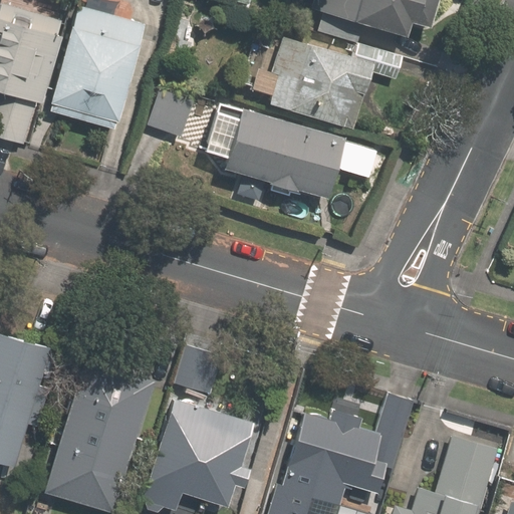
[(61,18),(0,0),(0,89),(37,101),(61,18)]
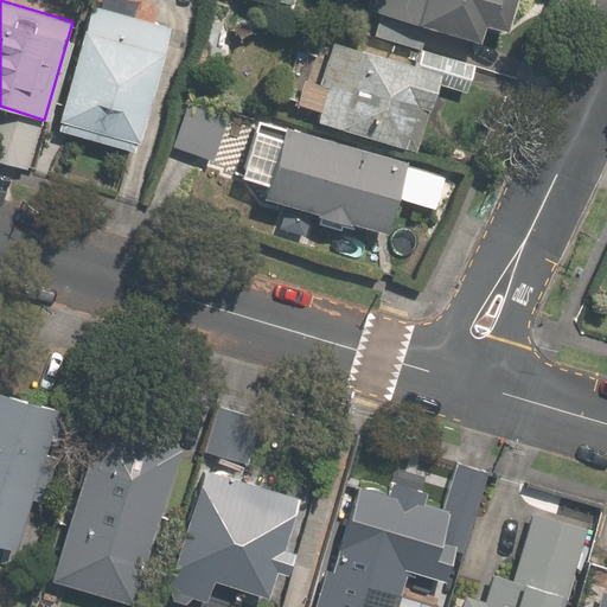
[(509,0),(364,0),(377,4),(372,19),(419,32),(423,18),(467,31),(472,16),(502,25),(509,0)]
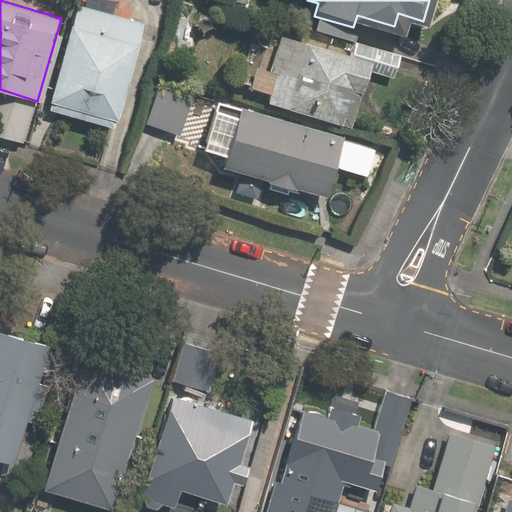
[(114,25),(74,13),(51,98),(110,115),(136,25),(116,19),(114,25)]
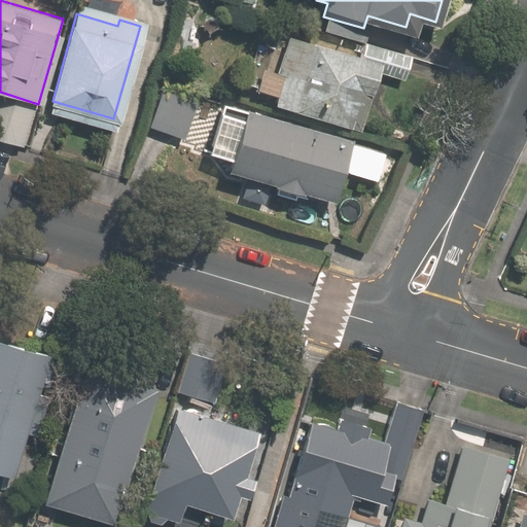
[(356,58),(285,37),(282,47),(255,40),(247,70),(252,71),(247,90),(271,97),(269,103),(337,124),(339,119),(350,124),(367,66),(399,76),(406,55),(361,42),(356,58)]
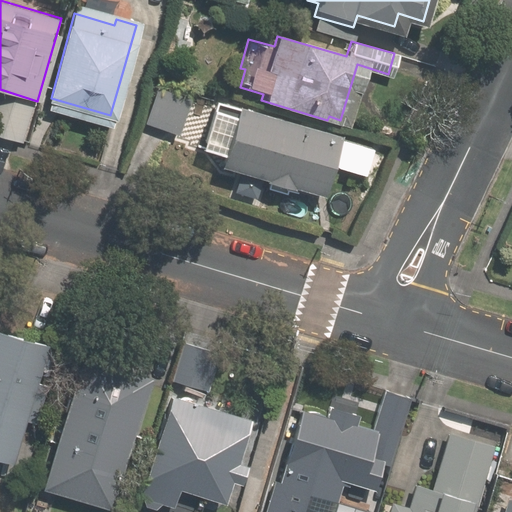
[(0,134),(25,142),(37,103),(0,92),(0,134)]
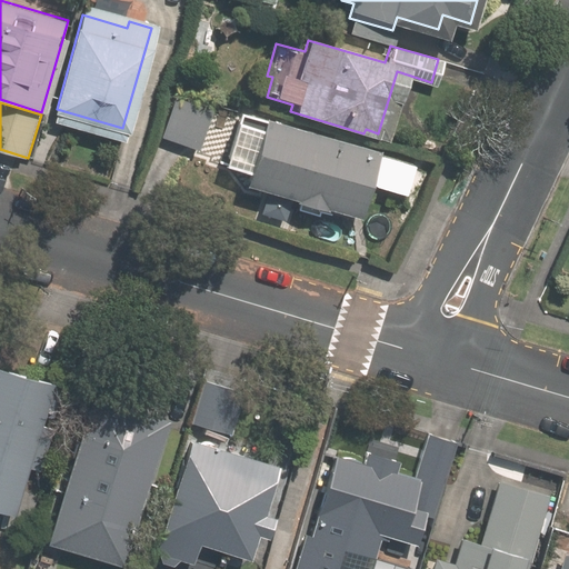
[(192,150),(205,111),(175,102),(162,141),(192,150)]
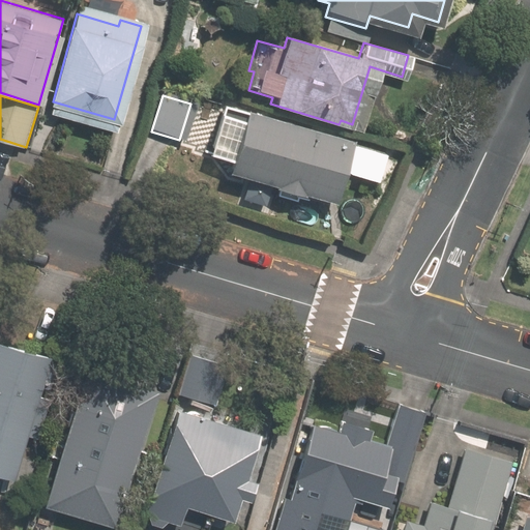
[(347,143),(240,112),(223,169),(272,183),(272,186),(291,192),(292,187),(330,200),(347,143)]
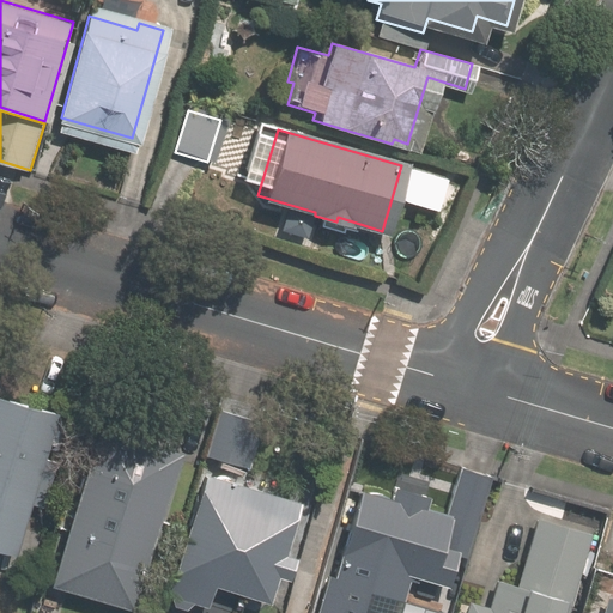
[(0,545),(22,551),(59,418),(44,414),(47,408),(0,396),(0,545)]
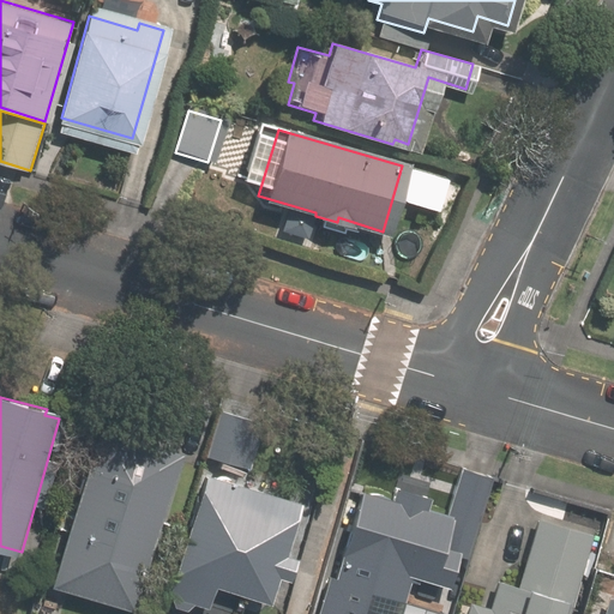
[(218,407),(204,453),(246,467),(260,419),(218,407)]
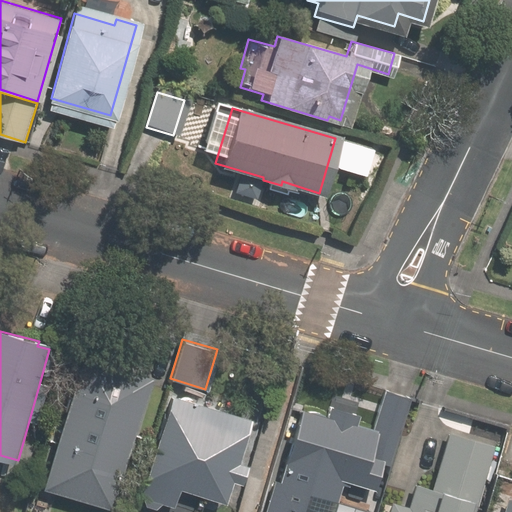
[(113,486),(123,452),(145,372),(80,354),(58,433),(61,434),(55,458),(79,466),(76,476),(113,486)]
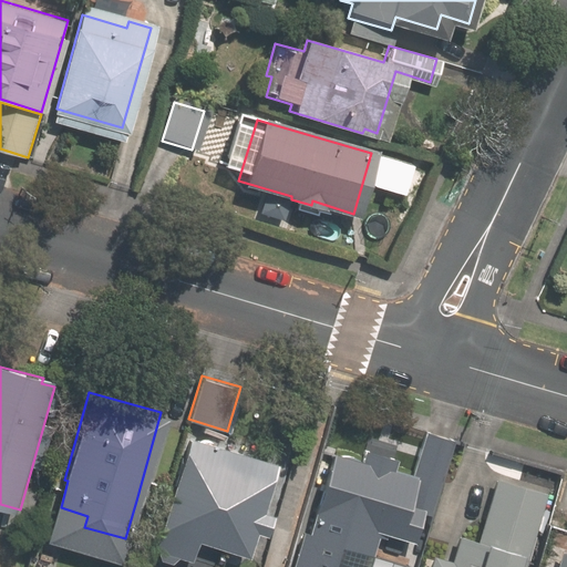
[(434,517),(457,442),(429,433),(415,477),(398,472),(401,461),(368,451),(364,463),(336,455),(312,536),(305,534),(295,566),(372,566),(381,538),(388,540),(389,537),(418,545),(426,515),(434,517)]
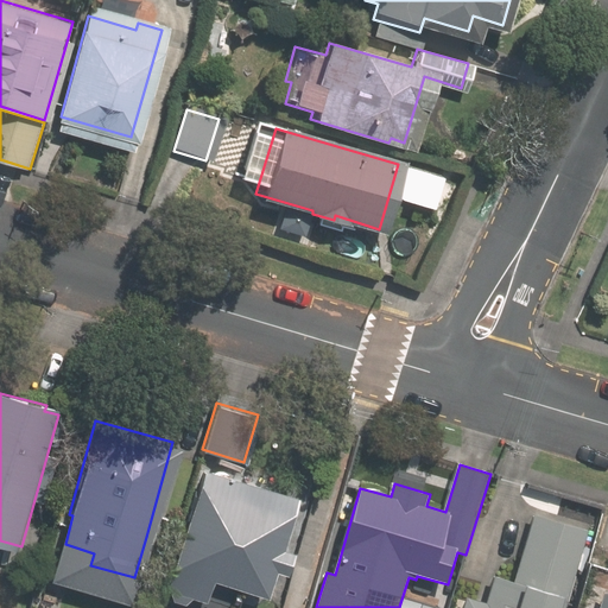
[(280,568),(286,548),(276,544),(291,493),(198,466),(169,564),(173,565),(168,588),(172,601),(183,603),(192,595),(203,599),(210,576),(261,591),(270,565),(280,568)]
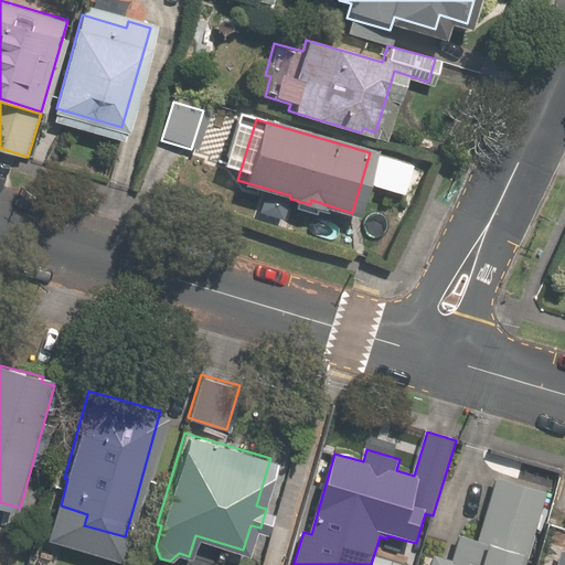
[(502,513),(504,504),(468,493),(446,564),(523,564),(536,523),(502,513)]
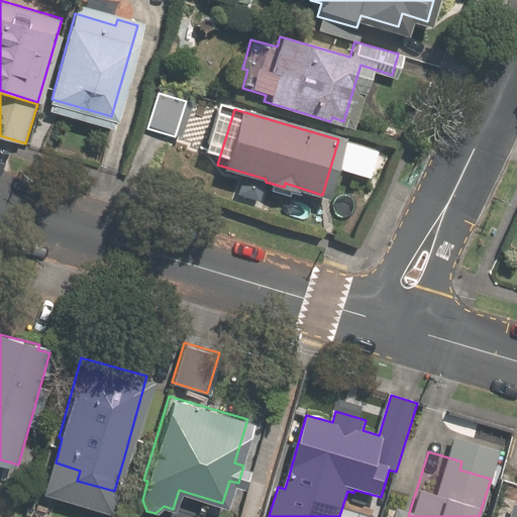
[(516,516),(516,489),(514,501),(504,498),(498,516),(516,516)]
